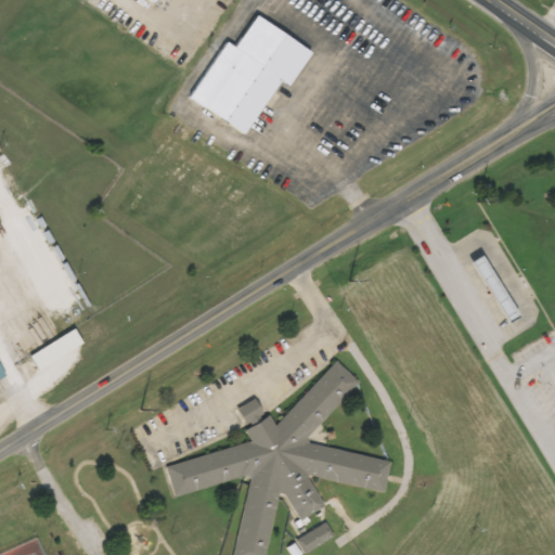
[(190,99),(245,134),(279,80),(289,87),(311,51),(255,16),(235,48),(226,41),(190,99)]
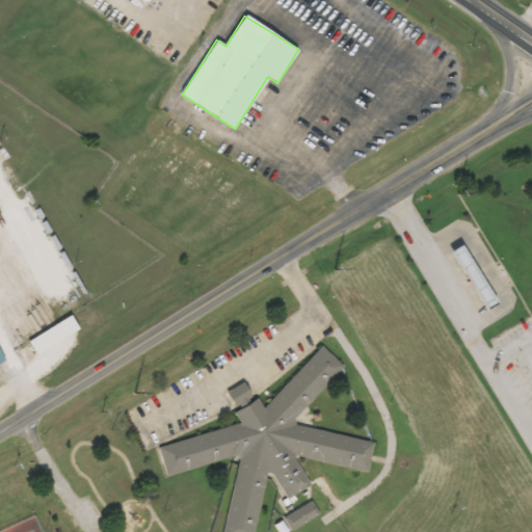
[(28,341),(36,355),(79,329),(71,316),(28,341)]
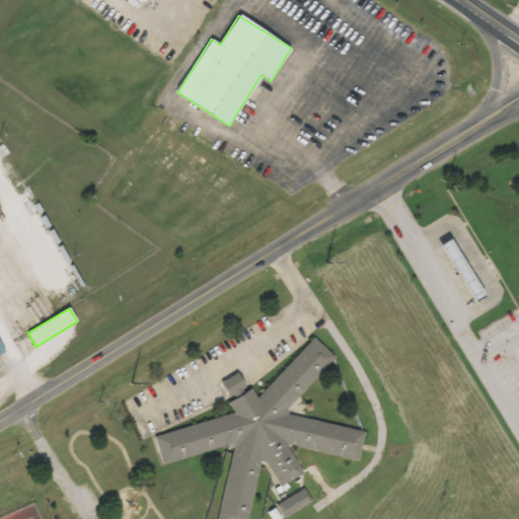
[(218,518),(248,518),(258,460),(270,469),(279,487),(280,486),(302,474),(302,473),(290,451),(289,446),(359,459),(364,430),(295,418),(288,411),(335,356),(312,338),(260,398),(249,389),(229,400),(233,416),(165,432),(155,437),(161,463),(232,446),(218,518)]
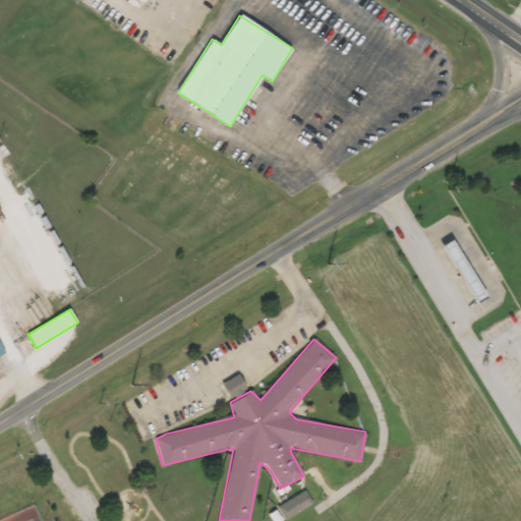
[(247,389),(238,374),(222,385),(231,399),(247,389)]
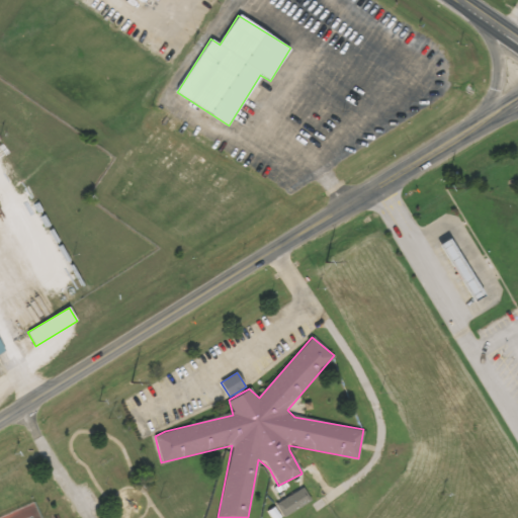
[(276,505),(283,517),(311,502),(303,489),(276,505)]
